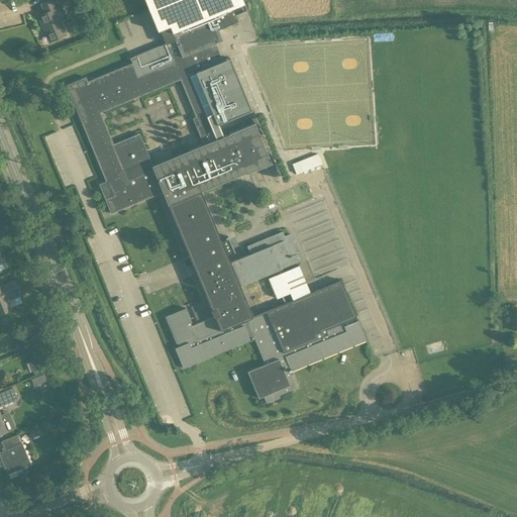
[(37,15),(48,42),(66,35),(50,0),(48,0),(40,4),(44,12),(37,15)]
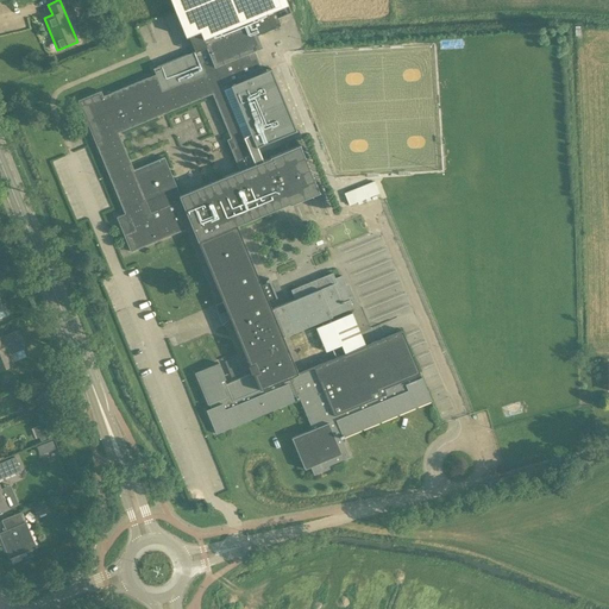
[(299,144),(269,157),(269,158),(263,161),(257,146),(296,130),(270,68),(262,71),(253,51),(262,48),(256,35),(280,25),(272,11),(287,5),(284,0),(169,0),(186,37),(188,36),(192,43),(194,51),(152,69),(155,74),(102,96),(100,90),(77,101),(124,213),(115,217),(130,251),(189,226),(221,302),(213,306),(220,321),(227,318),(250,374),(224,384),(215,364),(194,372),(207,406),(208,405),(209,408),(205,410),(215,434),(294,401),(293,397),(297,395),(312,429),(290,438),(305,470),(309,468),(313,475),(328,469),(327,466),(349,457),(341,438),(431,401),(422,380),(418,382),(415,376),(420,374),(402,331),(365,346),(352,314),(316,328),(326,352),(341,346),(345,355),(297,375),(283,338),(353,309),(350,301),(351,301),(341,276),(334,278),(332,272),(290,290),(294,300),(270,309),(268,301),(275,299),(269,283),(261,286),(236,225),(288,203),(289,205),(319,193),(299,144)]
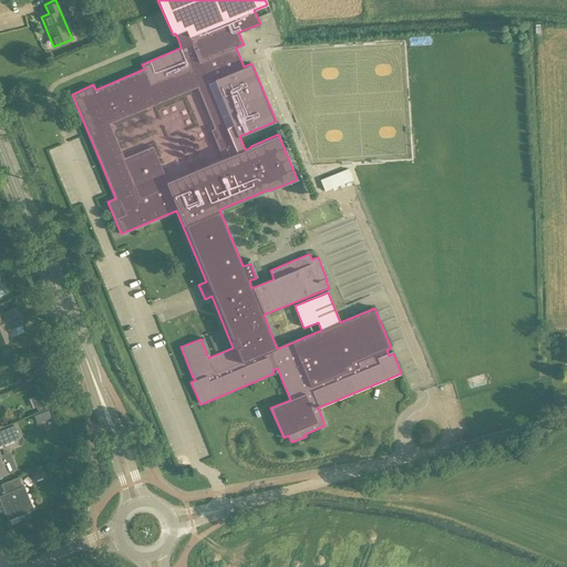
[(319,181),(323,191),(350,179),(346,169),(319,181)]
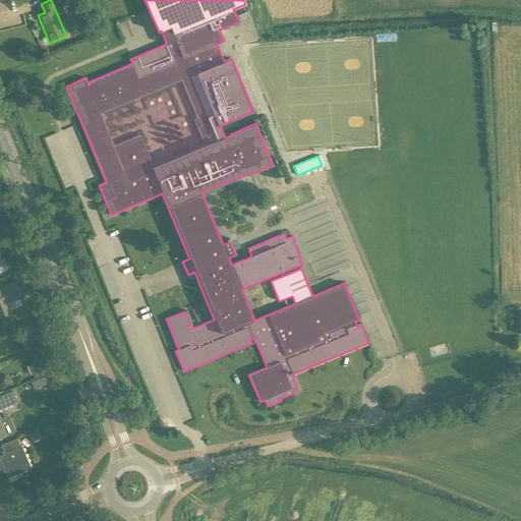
[(274,199),(257,208),(263,218),(279,210),(274,199)]
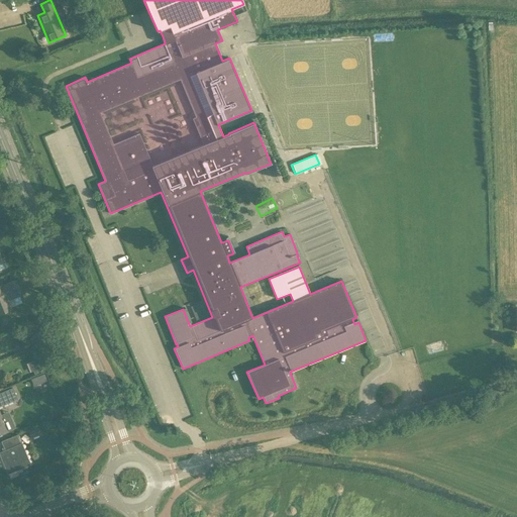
[(0,313),(11,309),(7,300),(21,294),(16,281),(2,286),(1,285),(0,285),(0,313)]
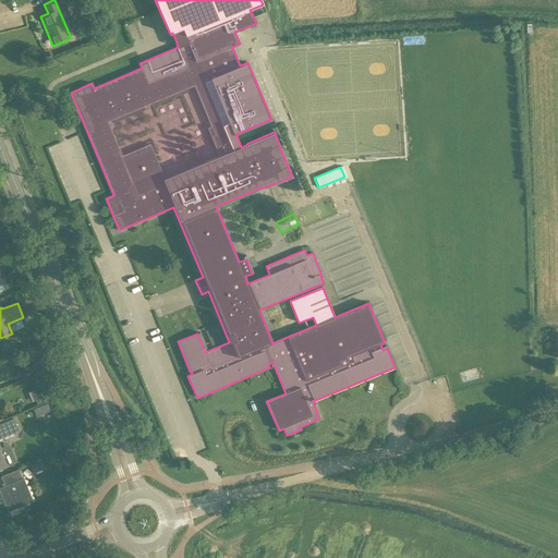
[(39,389),(31,390),(34,402),(43,400),(39,389)]
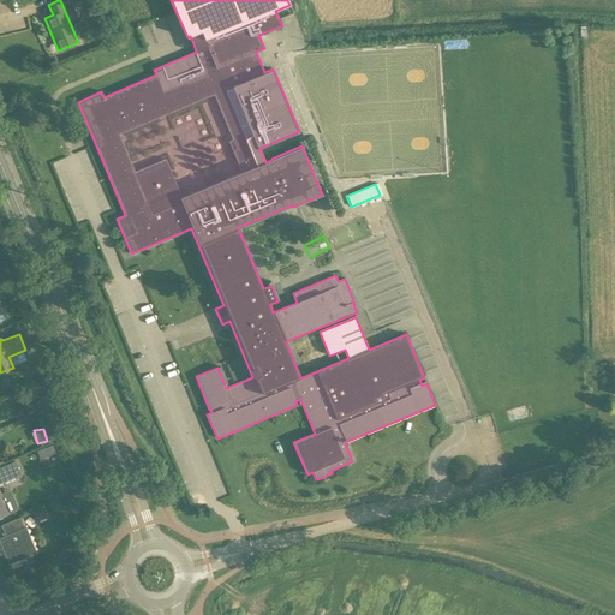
[(54,443),(39,448),(41,458),(58,453),(54,443)]
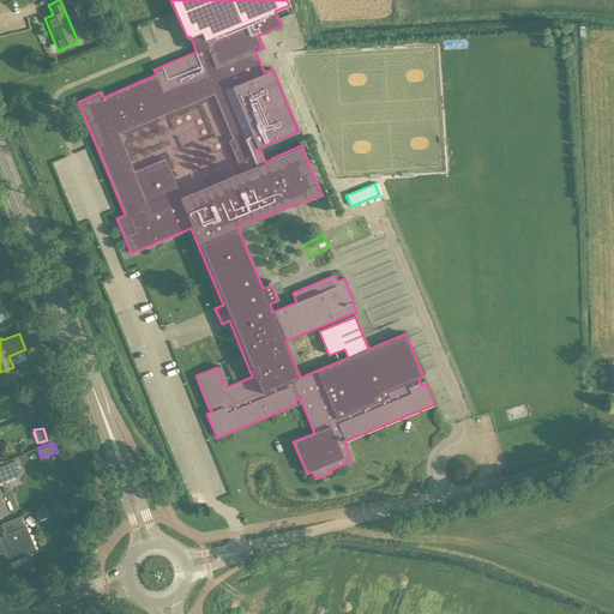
[(0,515),(17,509),(10,489),(1,493),(0,491),(0,482),(20,475),(14,461),(0,467),(0,515)]
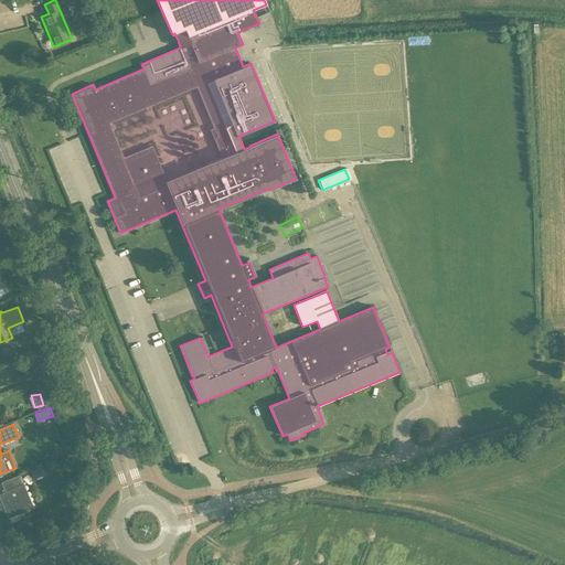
[(34,479),(44,475),(42,467),(31,471),(34,479)]
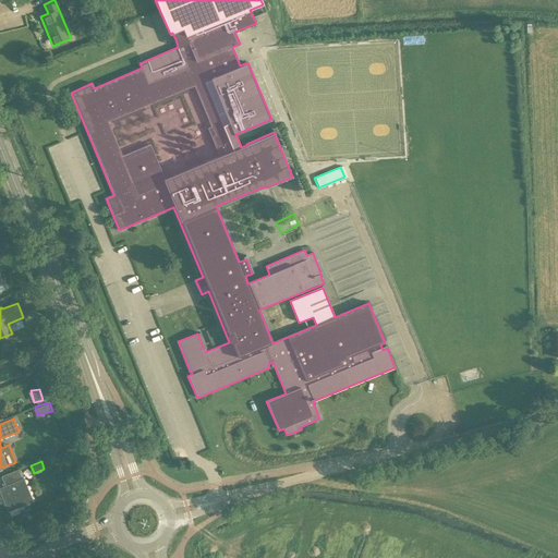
[(1,477),(3,483),(7,482),(8,485),(0,487),(0,492),(9,511),(33,501),(20,469),(1,477)]
